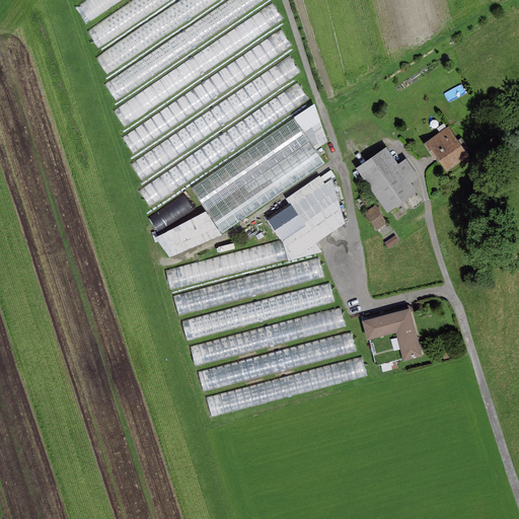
[(87,0),(81,5),(93,22),(126,0),(87,0)]
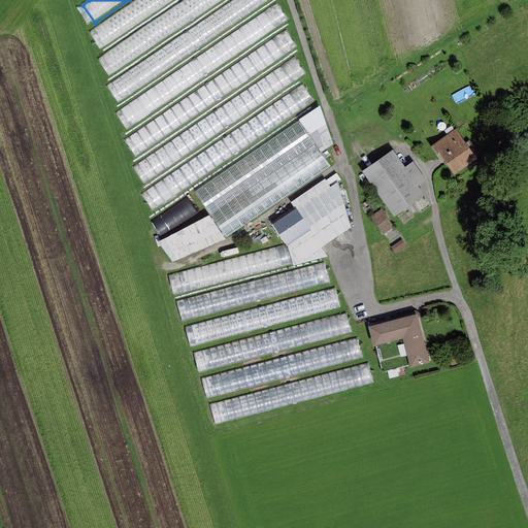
[(137,0),(91,31),(103,50),(176,0),(137,0)]
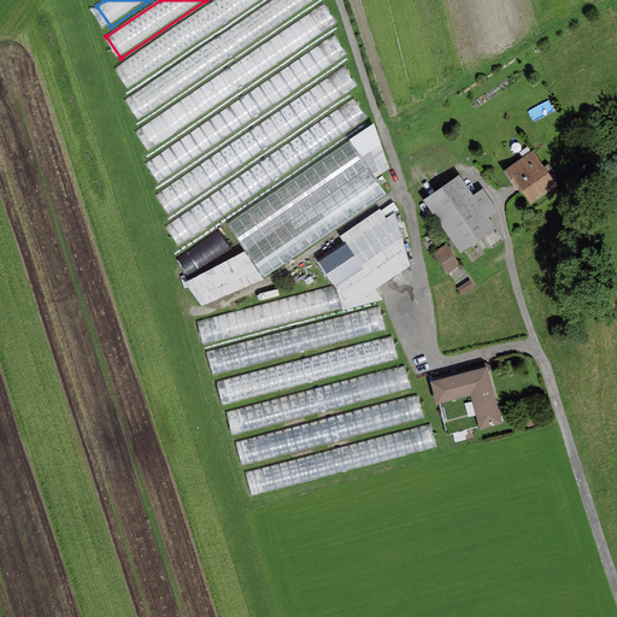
[(218,0),(116,70),(129,90),(264,0),(218,0)]
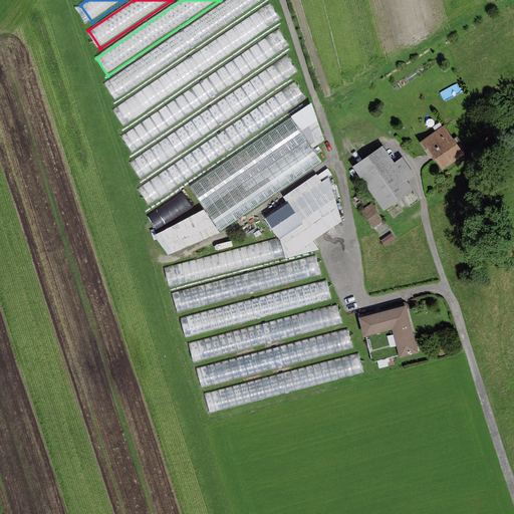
[(228,0),(105,82),(117,99),(266,0),(228,0)]
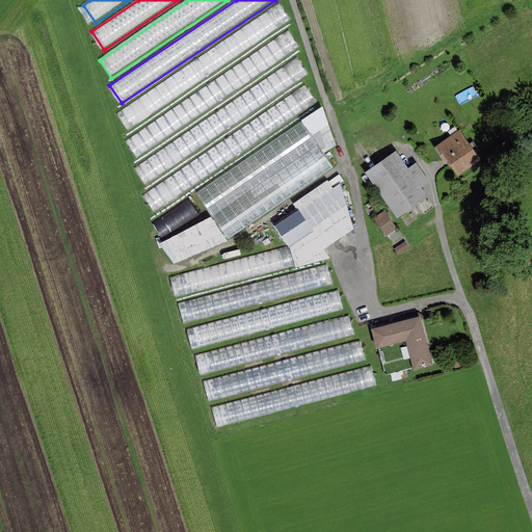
[(281,4),(118,113),(131,131),(293,23),(281,4)]
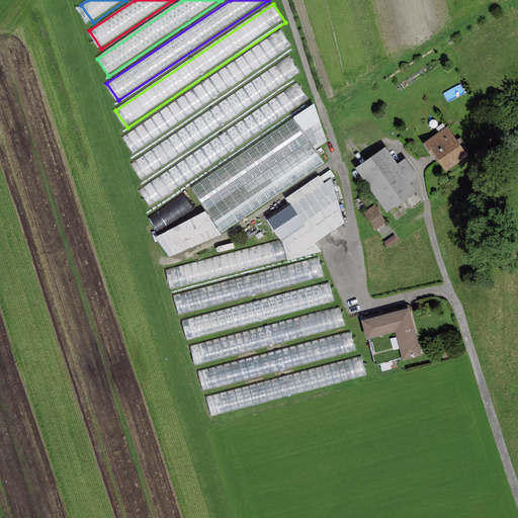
[(282,31),(123,138),(136,155),(293,50),(282,31)]
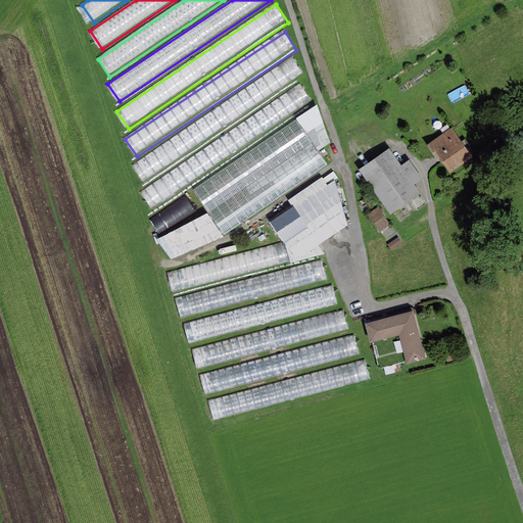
[(293,59),(133,167),(145,184),(304,77),(293,59)]
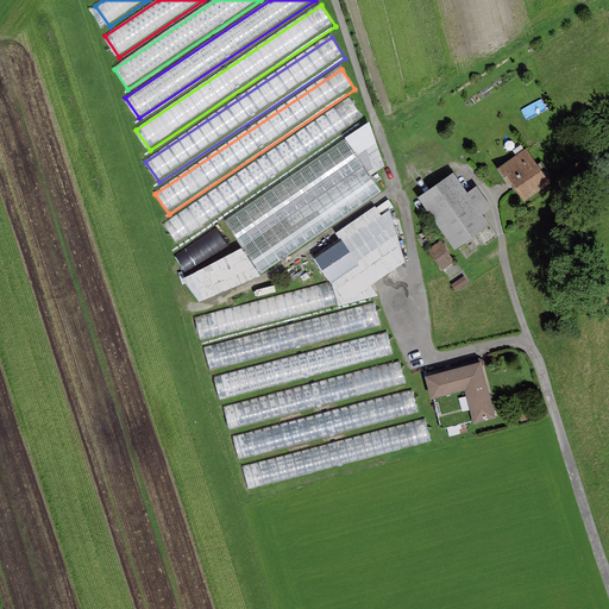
[(349,99),(163,223),(177,244),(363,119),(349,99)]
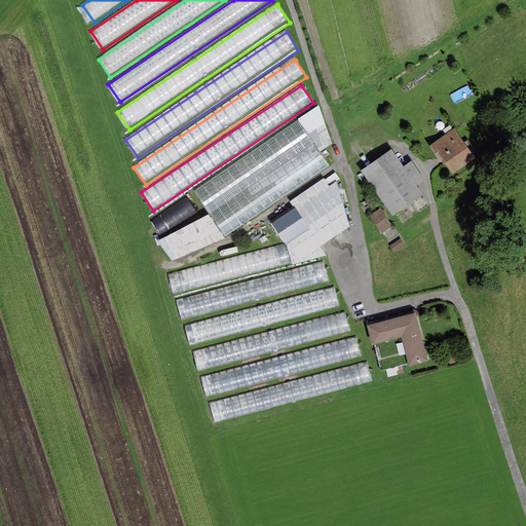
[(299,120),(194,193),(209,216),(224,240),(330,167),(299,120)]
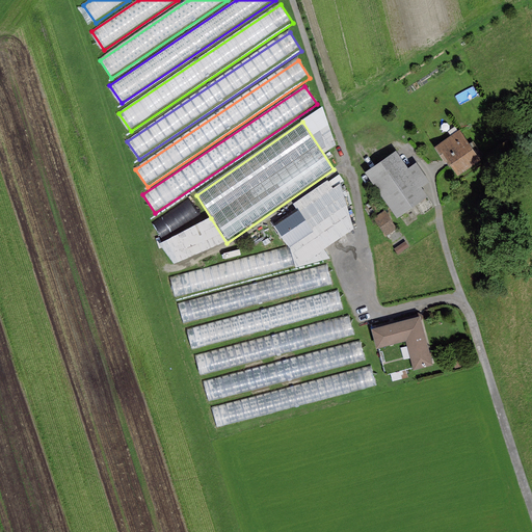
[(447,161),(457,176),(480,160),(459,130),(434,148),(445,163),(447,161)]
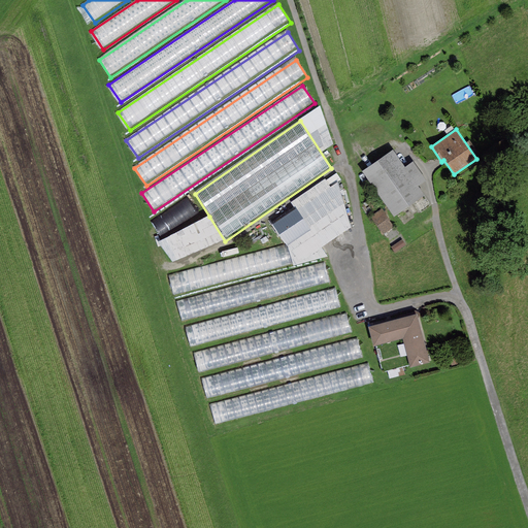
[(392,150),(362,171),(394,217),(424,196),(418,187),(426,180),(413,162),(404,167),(392,150)]
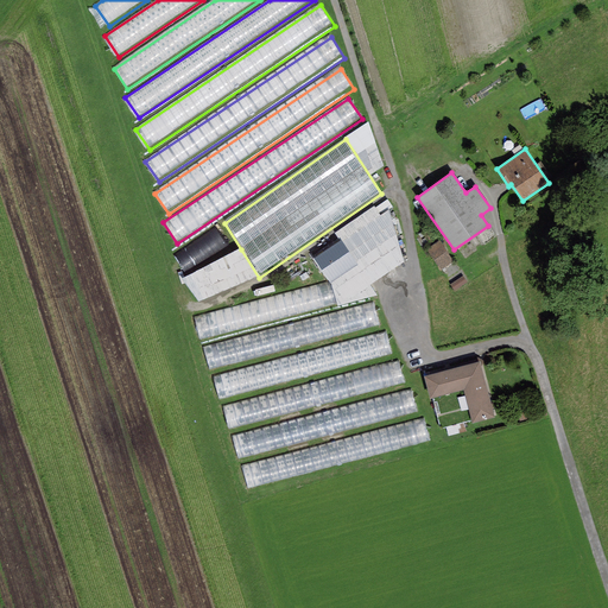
[(381,216),(374,206),(333,233),(339,241),(314,258),(330,284),(335,305),(380,296),(372,285),(406,261),(391,211),(381,216)]
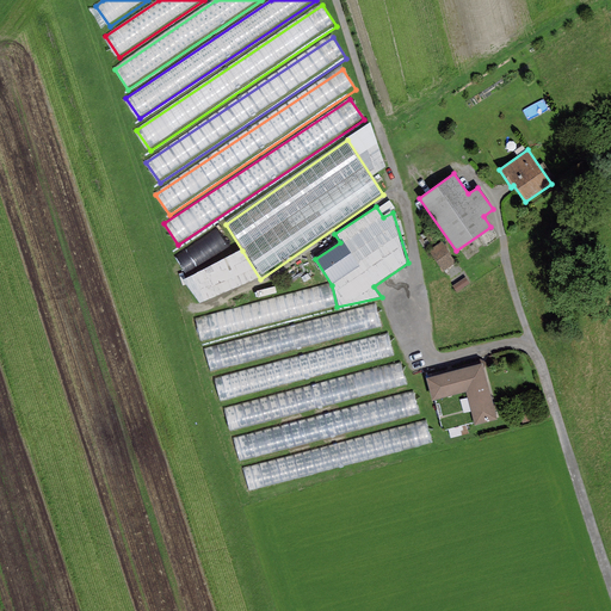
[(229,250),(217,232),(178,255),(190,273),(229,250)]
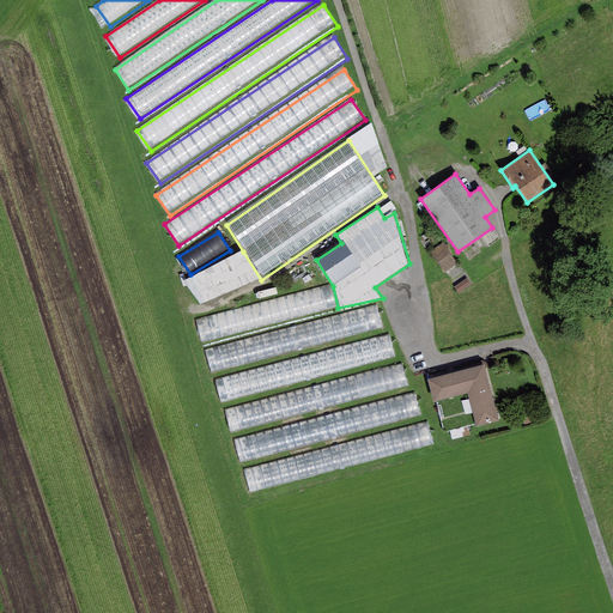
[(457,263),(443,243),(430,252),(444,272),(457,263)]
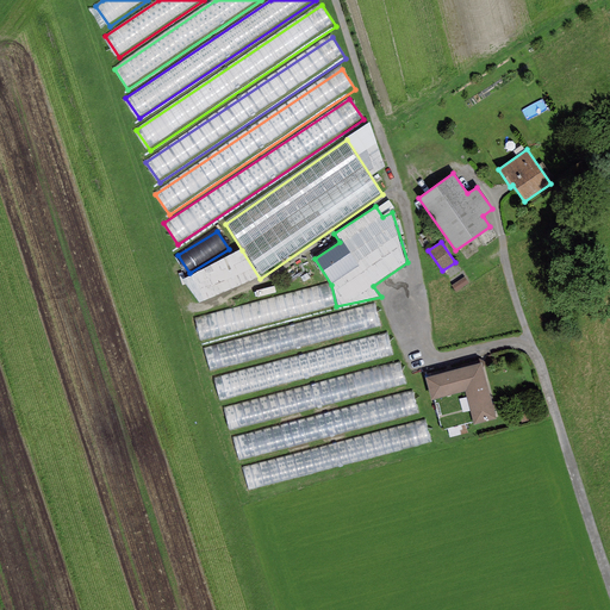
[(242,250),(184,279),(200,304),(260,279),(242,250)]
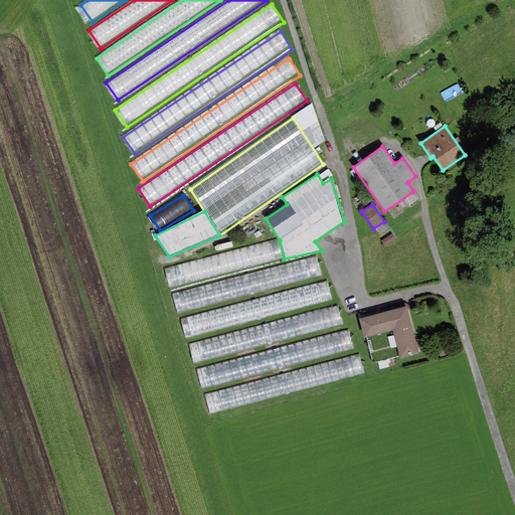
[(262,230),(245,236),(248,244),(265,237),(262,230)]
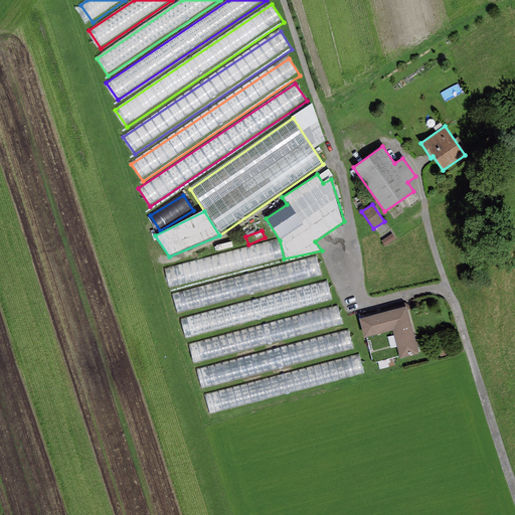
[(392,234),(381,241),(385,246),(395,239),(392,234)]
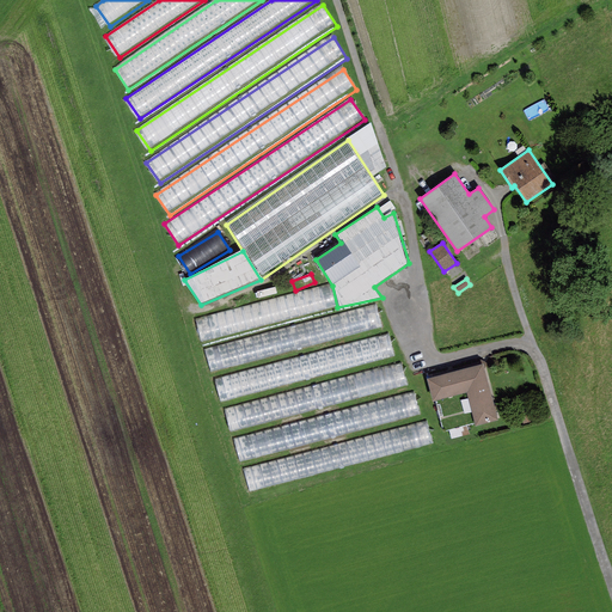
[(332,286),(199,319),(203,341),(337,307),(332,286)]
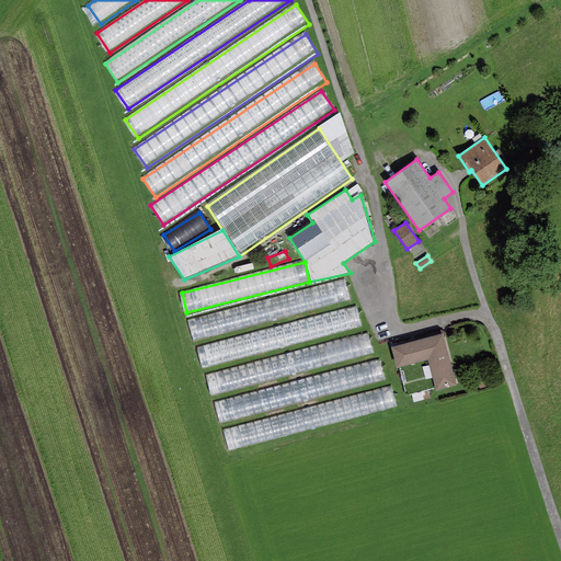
[(352,278),(183,322),(189,343),(357,299),(352,278)]
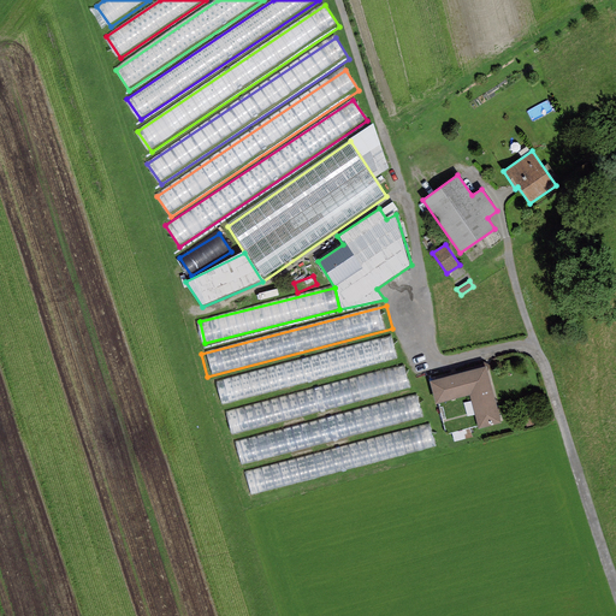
[(398,336),(213,384),(219,408),(404,359),(398,336)]
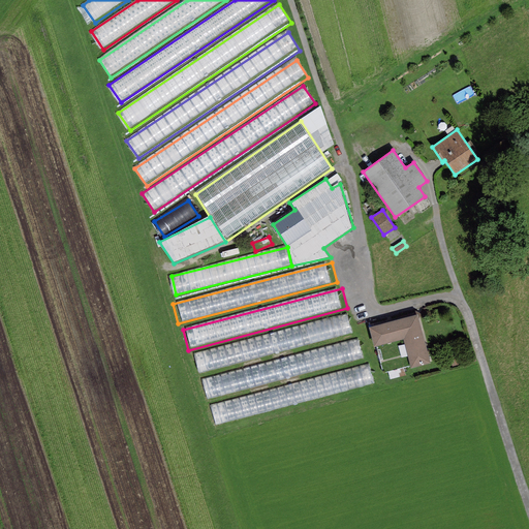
[(347,314),(188,356),(193,376),(352,335),(347,314)]
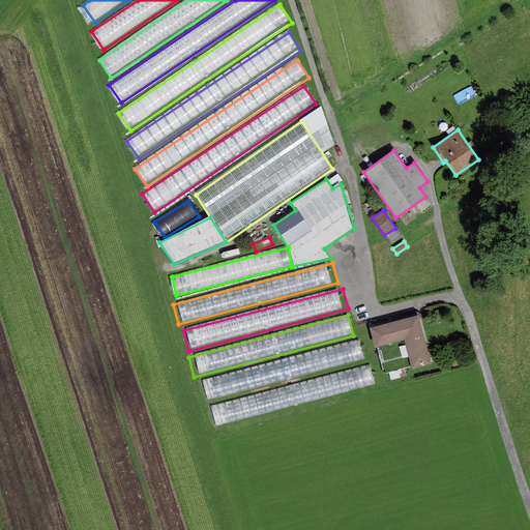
[(370,328),(375,348),(404,341),(411,370),(431,364),(418,316),(370,328)]
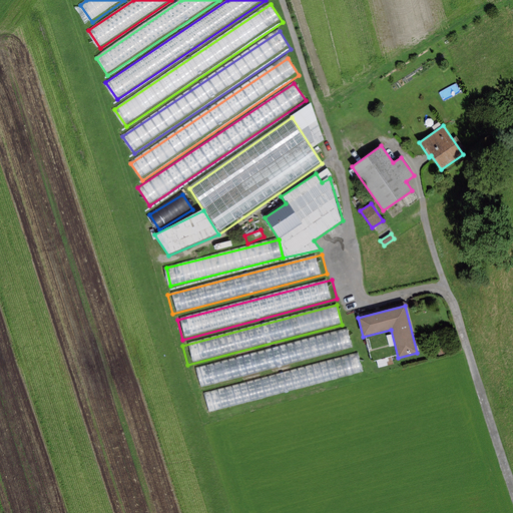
[(348,329),(193,369),(198,389),(353,349),(348,329)]
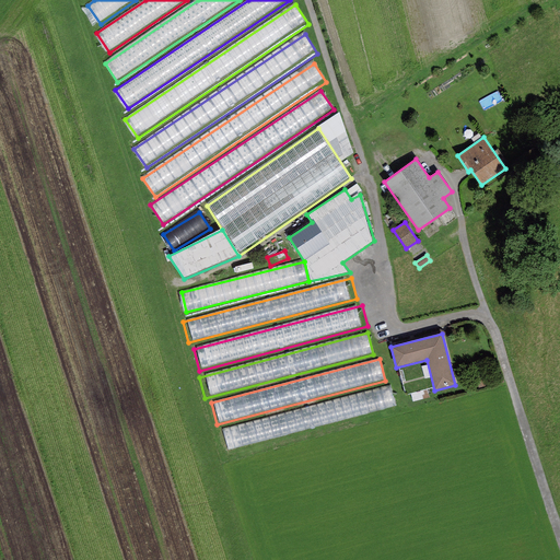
[(393,385),(224,429),(230,450),(398,406),(393,385)]
